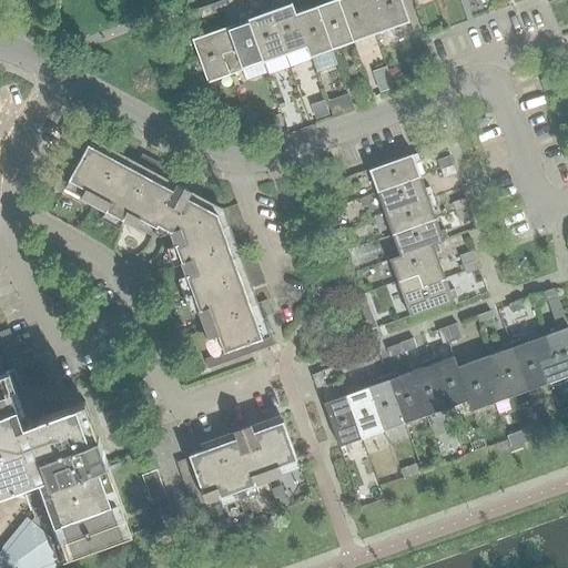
[(226,6),(223,0),(213,0),(210,2),(213,11),(226,6)]
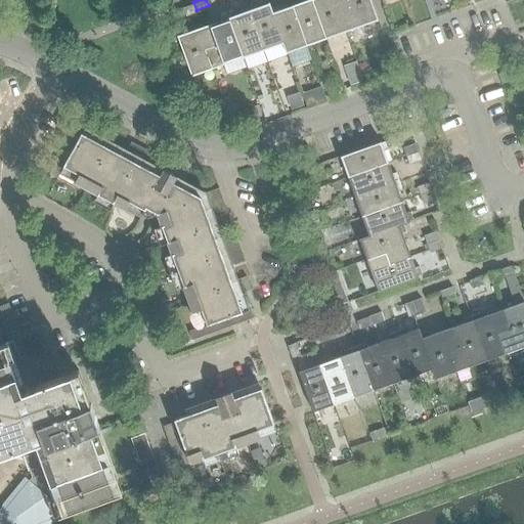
[(257,6),(247,9),(261,50),(280,43),(268,8),(269,8),(267,2),(265,3),(263,0),(259,0),(255,2),(257,6)]
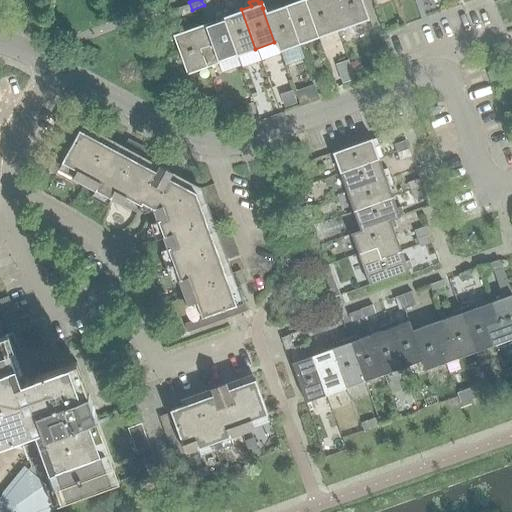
[(293,0),(294,1),(283,4),(297,45),(317,38),(302,0),(293,0)]
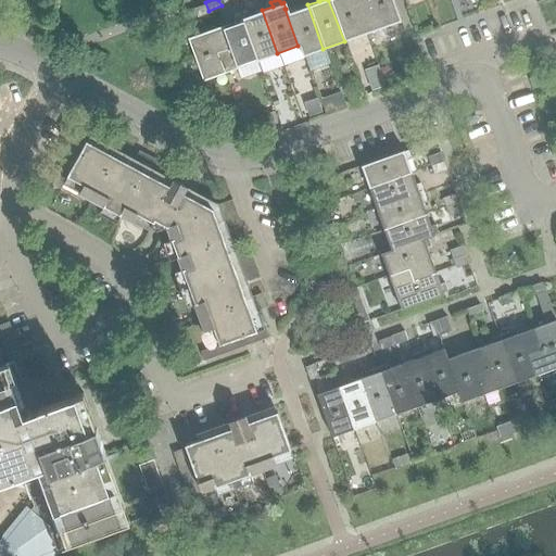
[(328,0),(344,41),(365,34),(357,13),(369,8),(366,0),(328,0)]
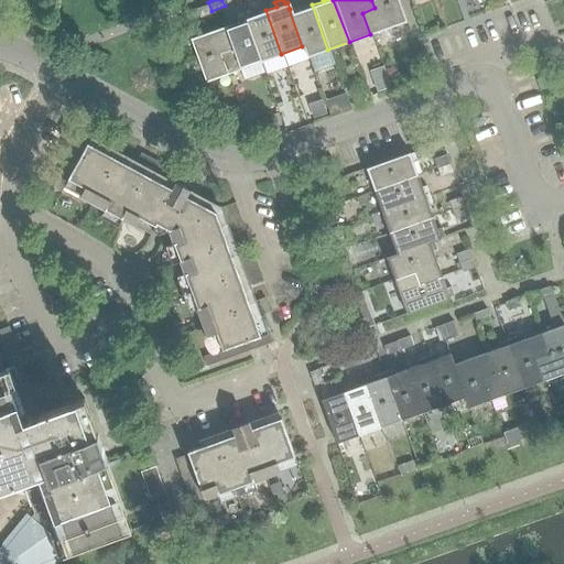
[(371,0),(375,8),(362,13),(370,34),(407,22),(398,0),(371,0)]
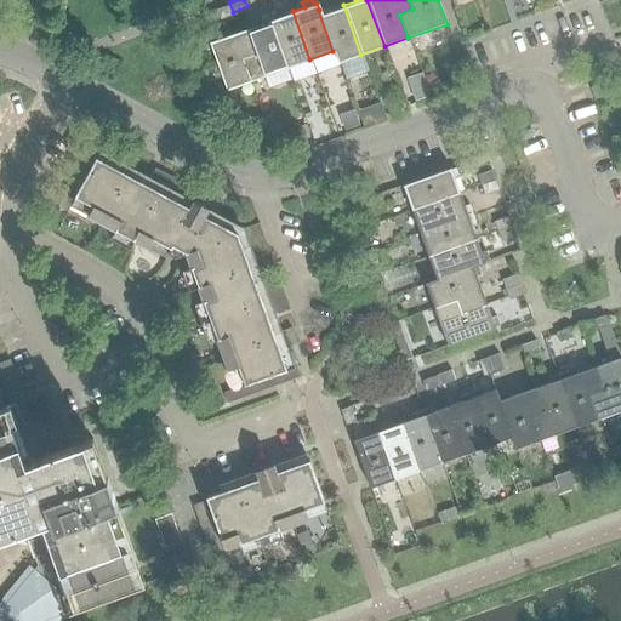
[(229,3),(215,7),(218,17),(233,12),(229,3)]
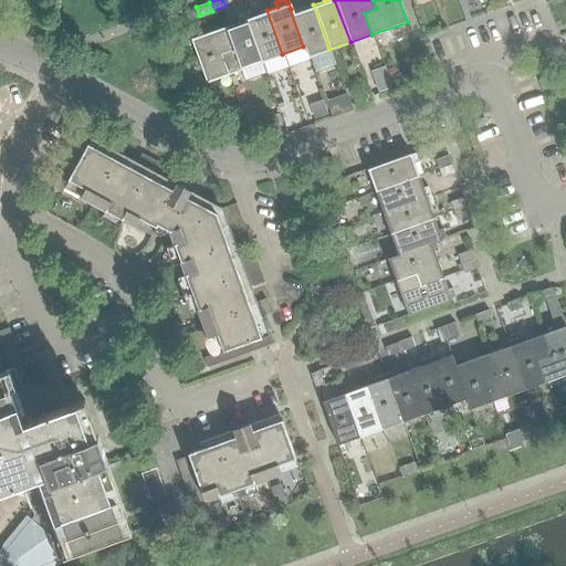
[(290,9),(303,46),(306,58),(328,50),(313,4),(301,9),(300,6),(291,9),(290,9)]
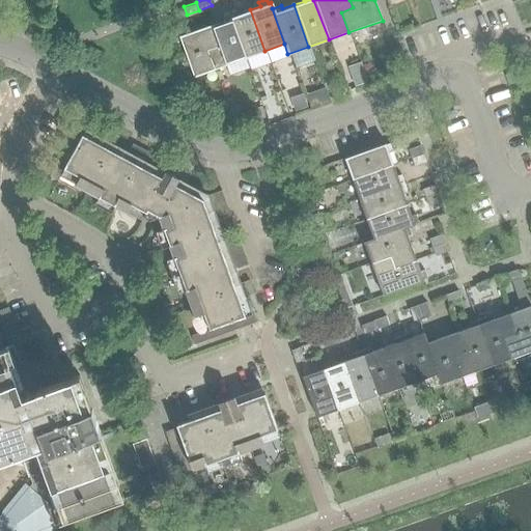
[(235,9),(228,12),(245,58),(264,51),(250,9),(238,14),(235,9)]
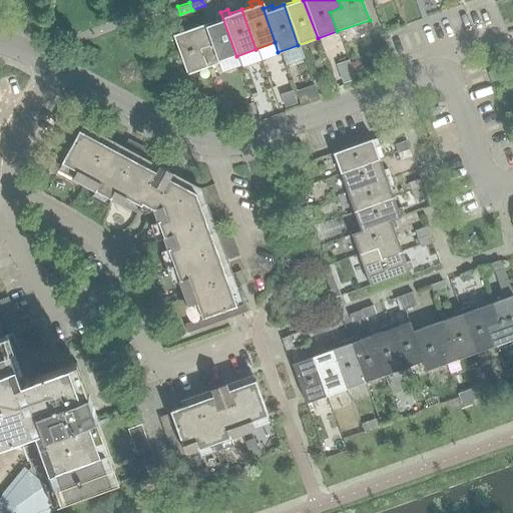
[(210,43),(198,47),(205,67),(236,56),(220,12),(212,15),(213,19),(202,23),(210,43)]
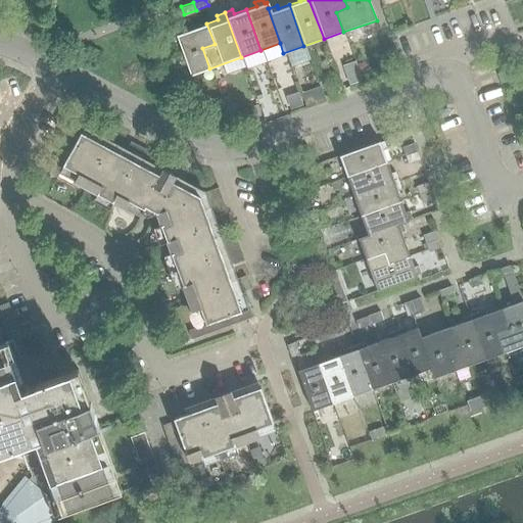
[(190,76),(209,68),(202,48),(215,44),(206,24),(184,32),(182,28),(175,30),(177,34),(175,34),(190,76)]
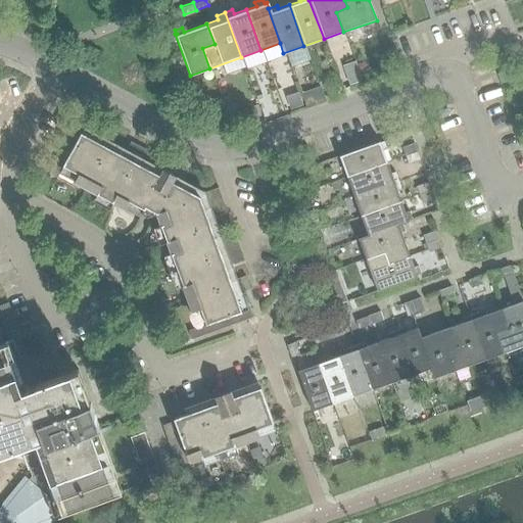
[(321,86),(313,89),(319,104),(326,101),(321,86)]
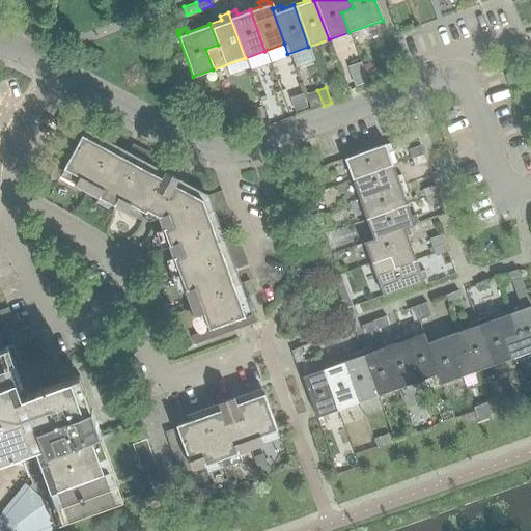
[(290,101),(295,112),(308,108),(304,96),(290,101)]
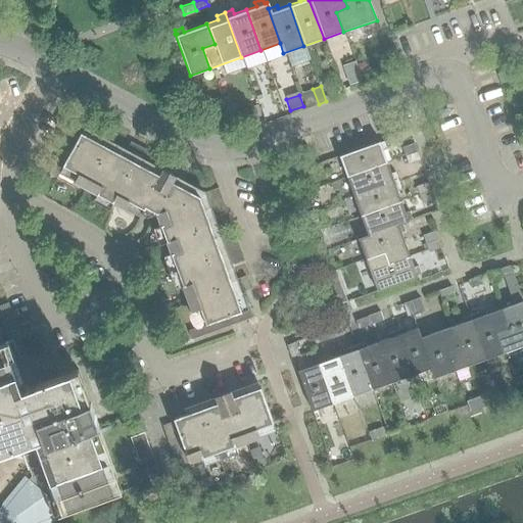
[(235,112),(232,106),(226,108),(228,114),(228,115),(235,112)]
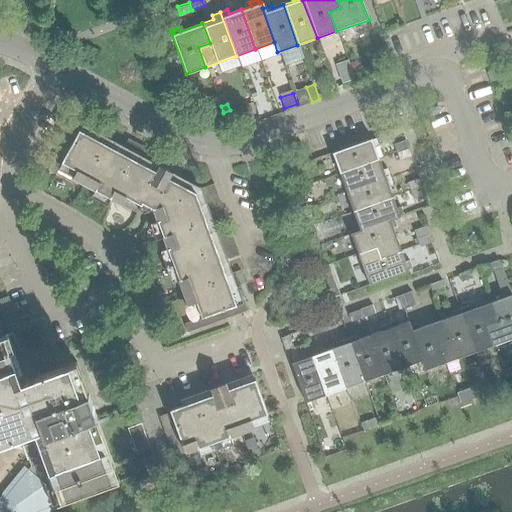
[(53,124),(59,127),(61,128),(67,117),(59,113),(53,124)]
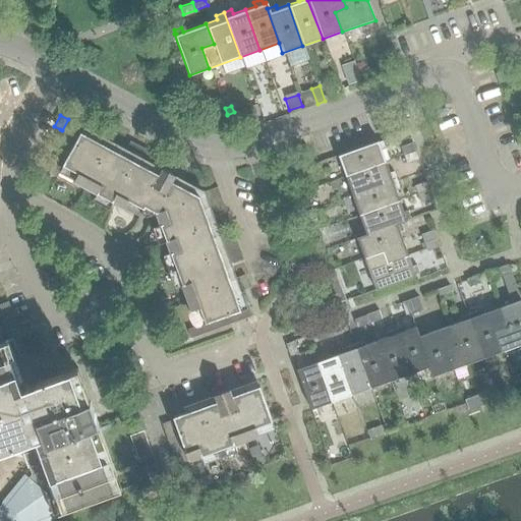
[(111,142),(116,134),(104,128),(100,136),(111,142)]
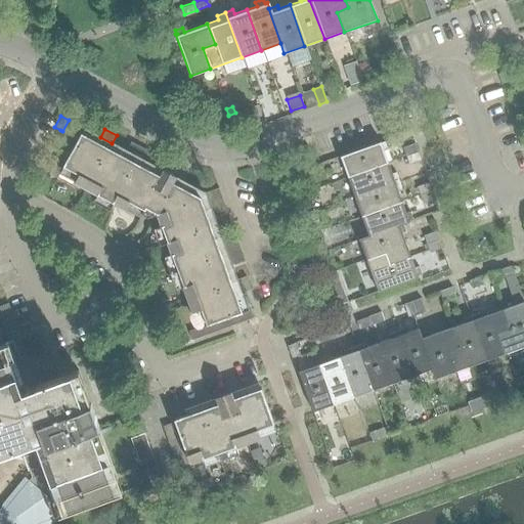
[(128,203),(144,211),(151,215),(156,214),(191,313),(200,310),(206,325),(188,332),(191,341),(252,318),(249,310),(242,313),(200,198),(199,198),(171,183),(175,176),(165,171),(161,177),(73,130),(48,175),(56,179),(62,167),(78,175),(74,182),(125,210),(128,203)]
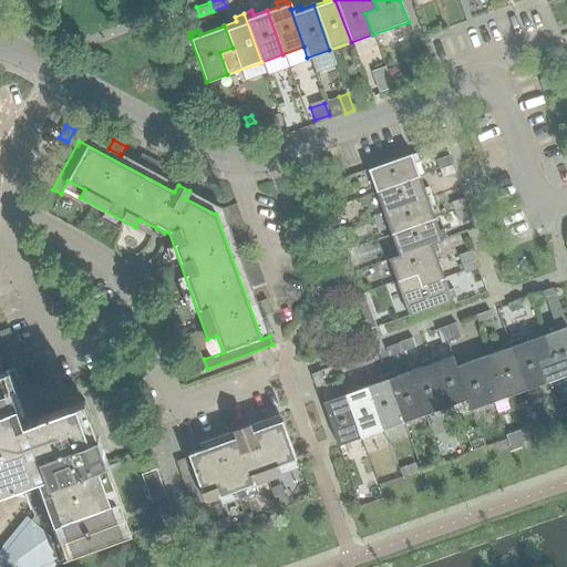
[(367,169),(374,192),(421,175),(416,163),(420,162),(418,154),(414,155),(413,153),(367,169)]
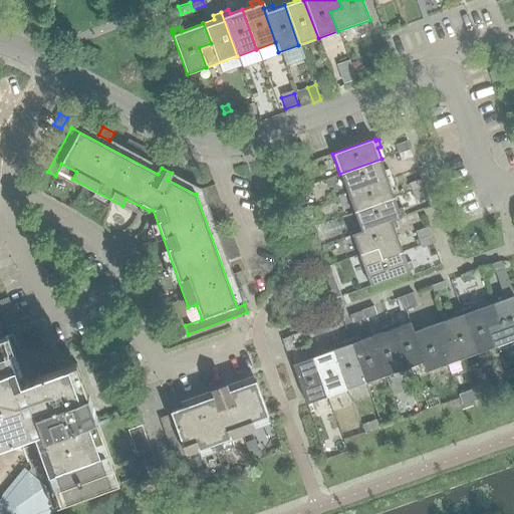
[(146,160),(150,152),(127,140),(123,148),(146,160)]
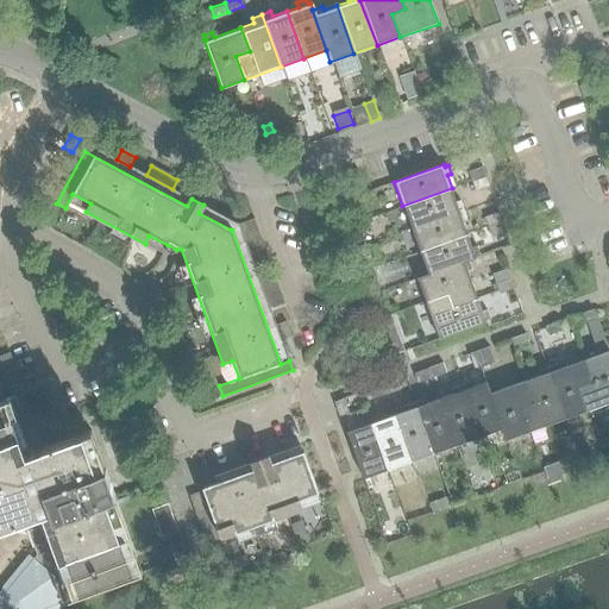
[(485,176),(482,165),(466,170),(471,181),(485,176)]
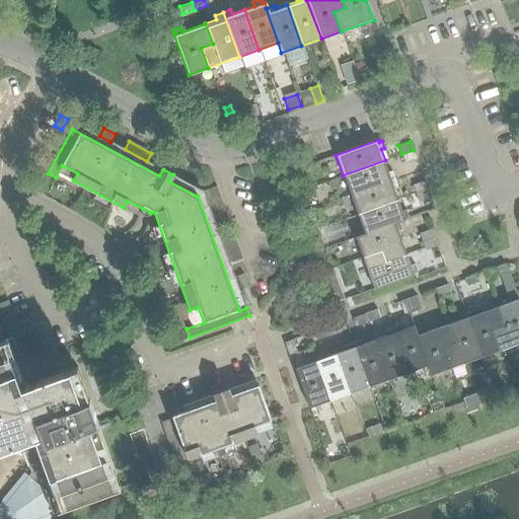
[(401,154),(404,163),(417,159),(414,150),(401,154)]
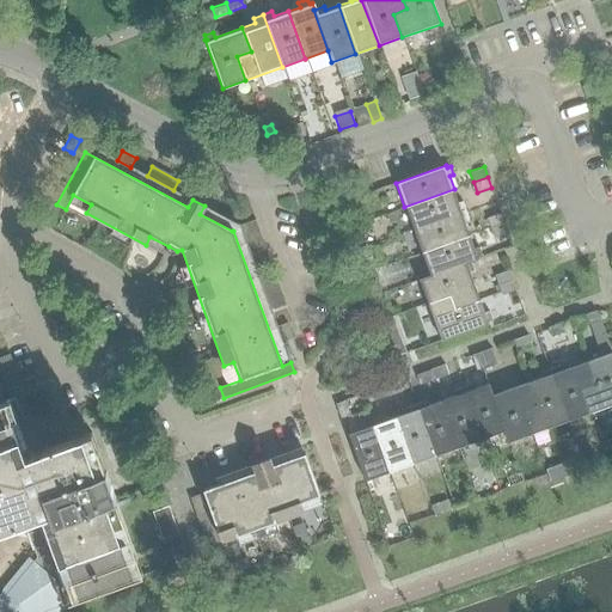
[(454,189),(404,207),(412,230),(466,212),(463,202),(459,203),(454,189)]
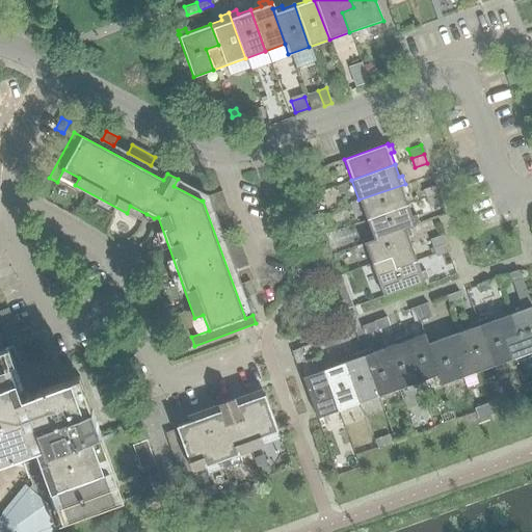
[(366,219),(409,205),(404,192),(407,191),(405,184),(358,200),(366,219)]
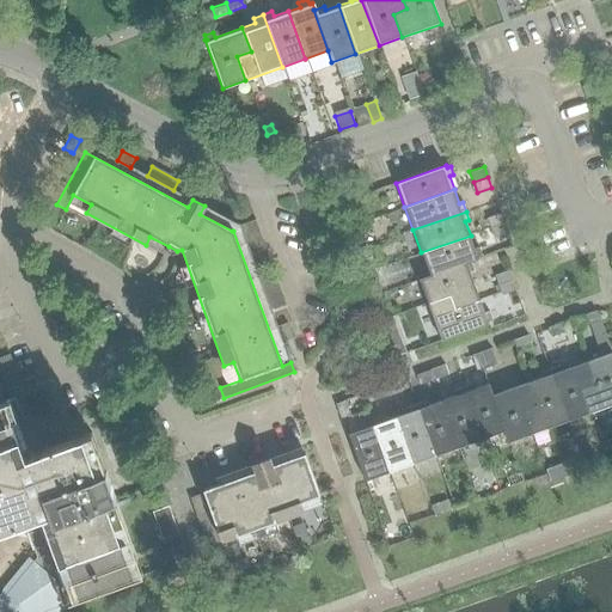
[(505,224),(501,214),(487,219),(490,230),(505,224)]
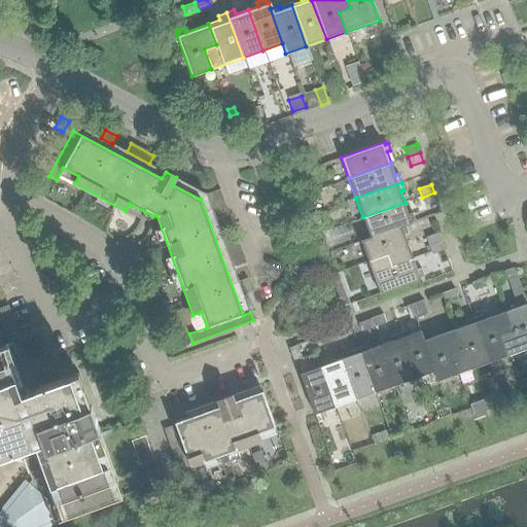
[(218,190),(206,195),(215,219),(227,215),(218,190)]
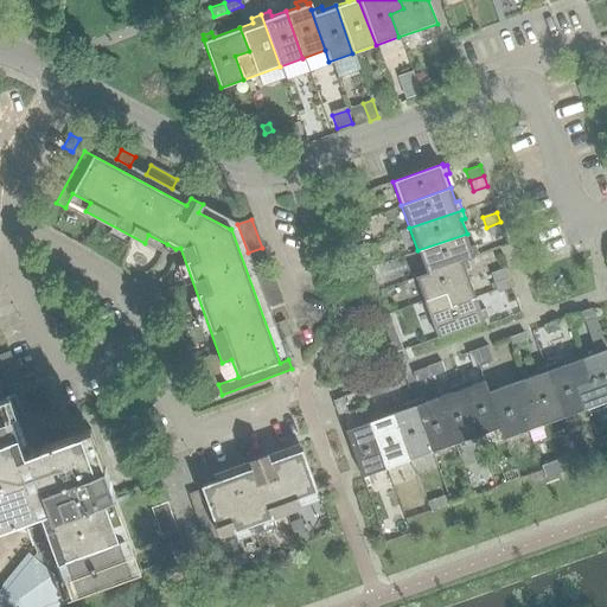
[(486,228),(490,237),(504,232),(500,222),(486,228)]
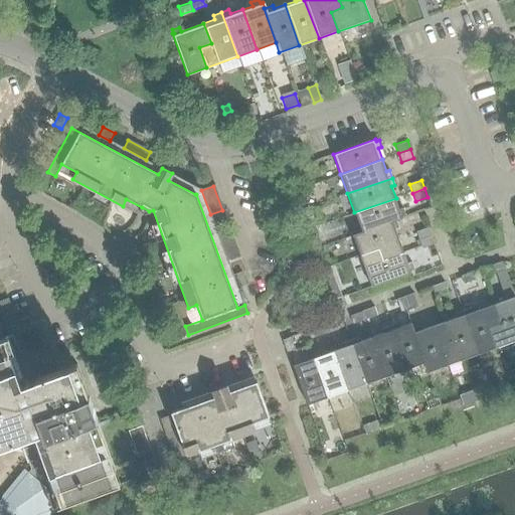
[(304,196),(297,198),(300,206),(307,204),(304,196)]
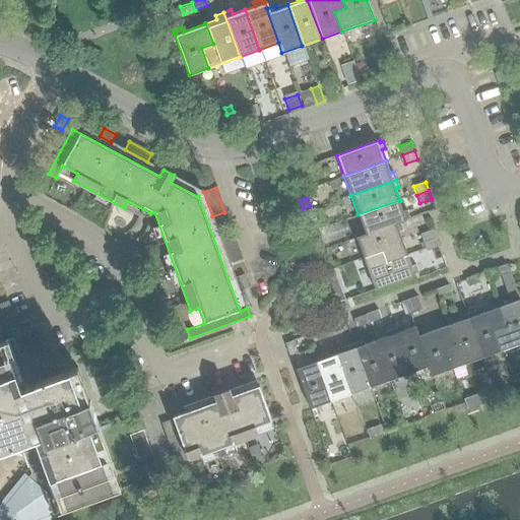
[(400,222),(400,223),(407,220),(407,217),(409,216),(407,209),(403,210),(400,200),(358,214),(365,234),(365,235),(400,222)]
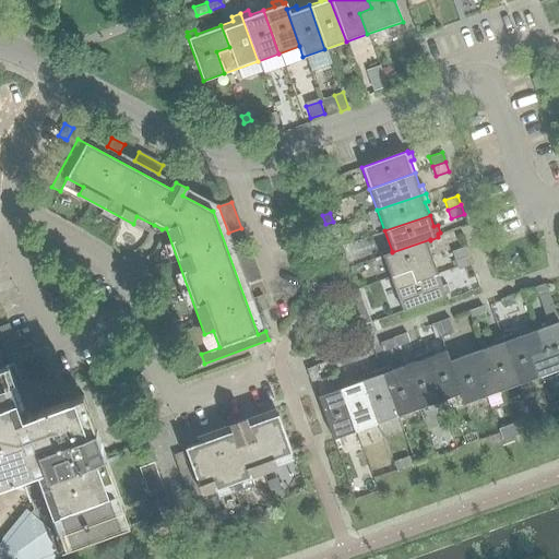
[(382,256),(390,277),(411,270),(415,282),(438,274),(429,248),(432,247),(430,240),(430,239),(392,252),(392,251),(382,256)]
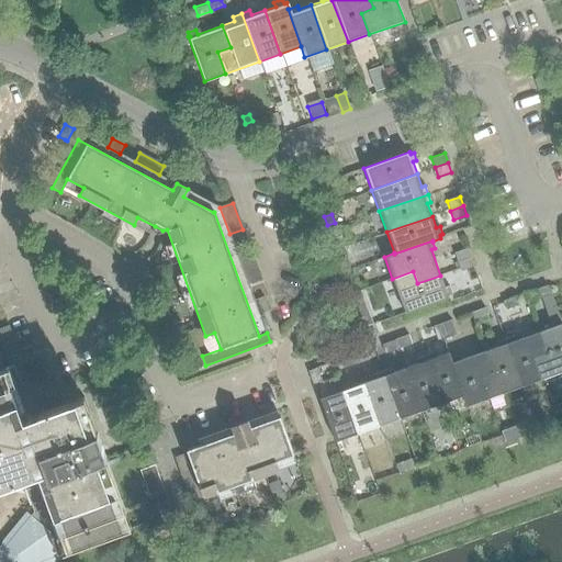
[(470,258),(467,248),(453,254),(457,262),(470,258)]
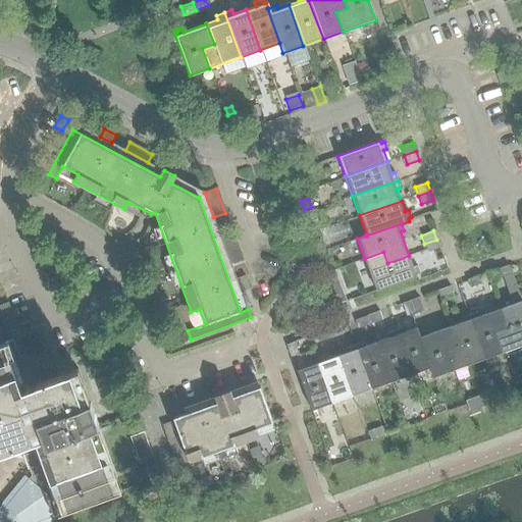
[(243,260),(233,236),(221,240),(230,265),(243,260)]
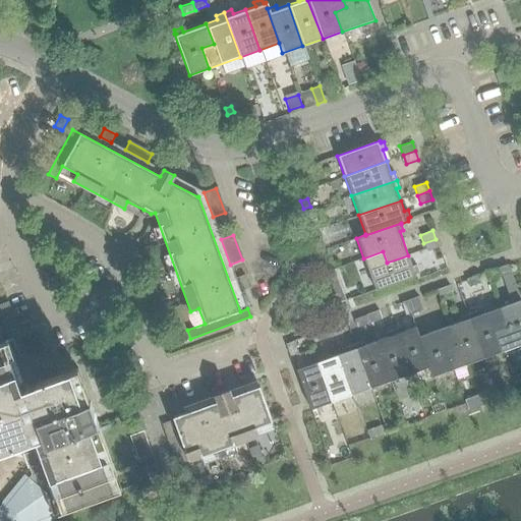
[(423,243),(426,251),(439,247),(436,239),(423,243)]
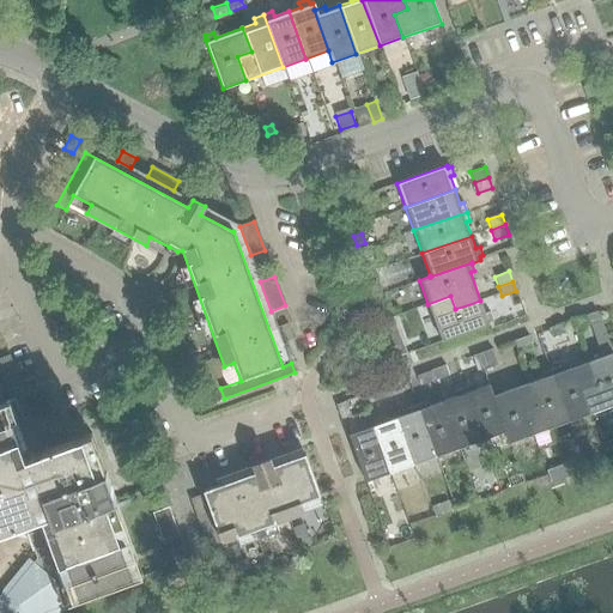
[(441,341),(489,325),(489,322),(492,321),(489,311),(485,313),(480,301),(455,309),(450,296),(428,304),(441,341)]
